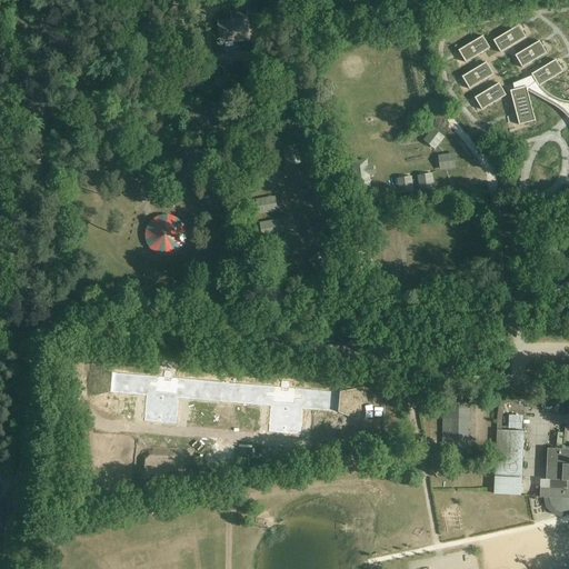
[(223,45),(225,42),(226,48),(235,47),(233,42),(249,40),(247,11),(232,12),(232,21),(218,22),(220,39),(218,41),(218,42),(218,43),(218,45),(219,46),(220,47),(221,47),(222,47),(223,45)]
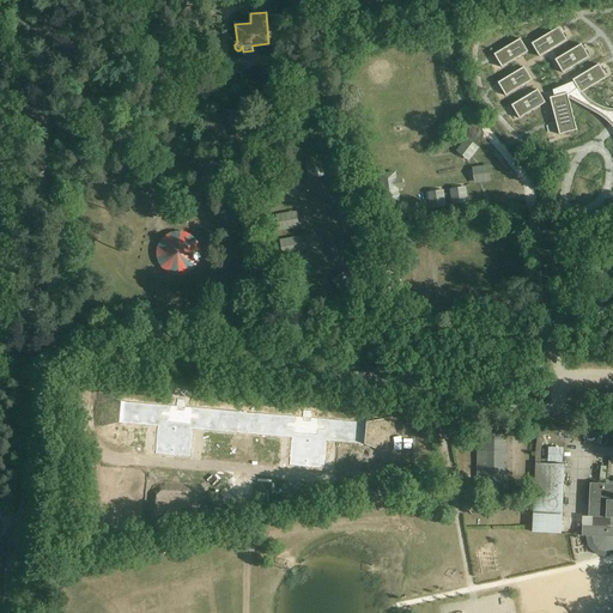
[(612,23),(602,16),(598,20),(611,32),(612,29),(612,23)]
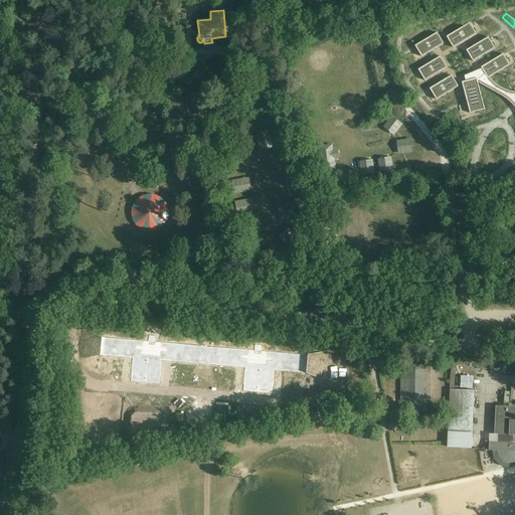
[(499,24),(508,33),(513,28),(503,19),(499,24)]
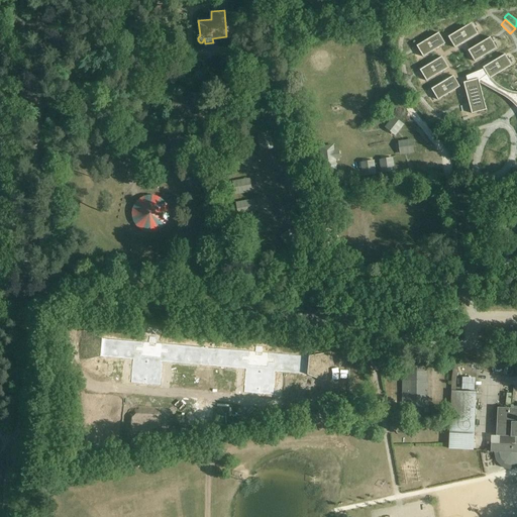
[(482,24),(452,35),(456,44),(485,34),(482,24)]
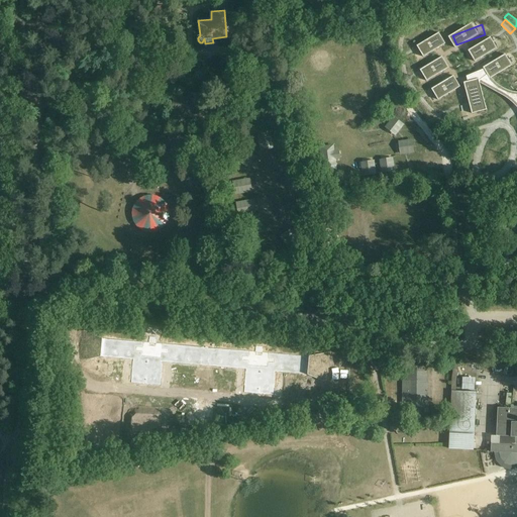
[(421,37),(432,34),(430,27),(418,30),(421,37)]
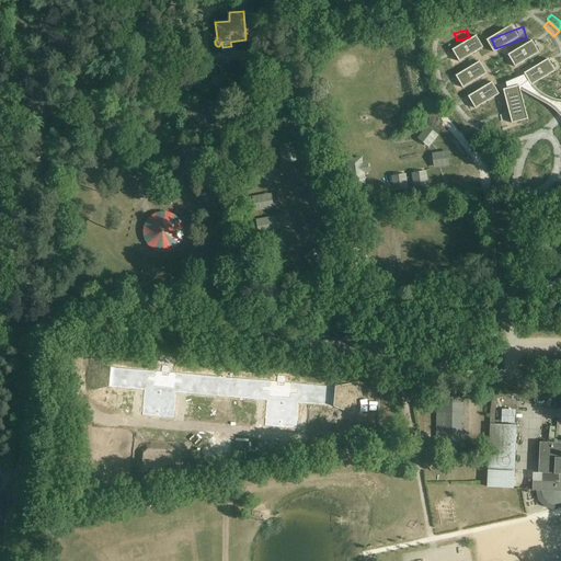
[(432,41),(442,49),(449,41),(439,32),(432,41)]
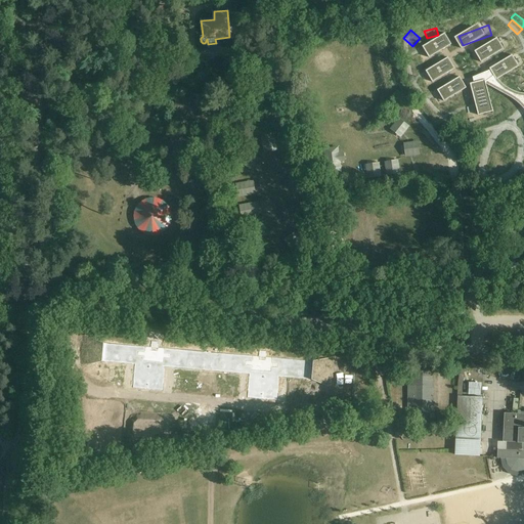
[(384,35),(380,40),(390,47),(393,42),(384,35)]
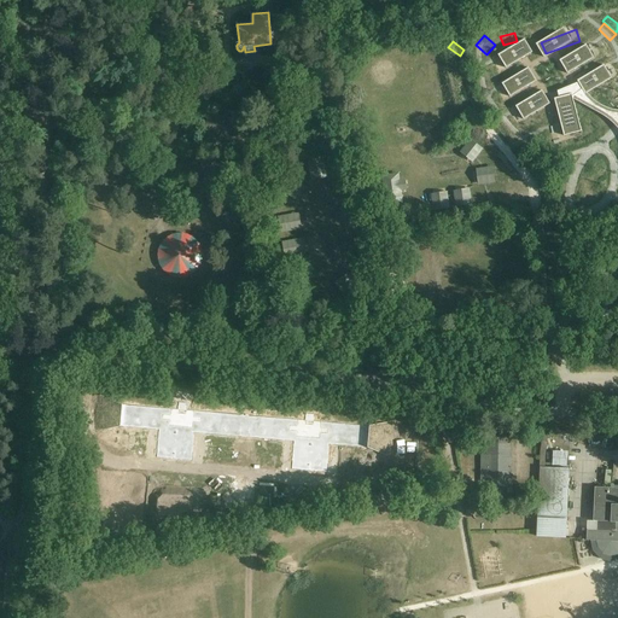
[(534,41),(497,52),(502,69),(538,58),(534,41)]
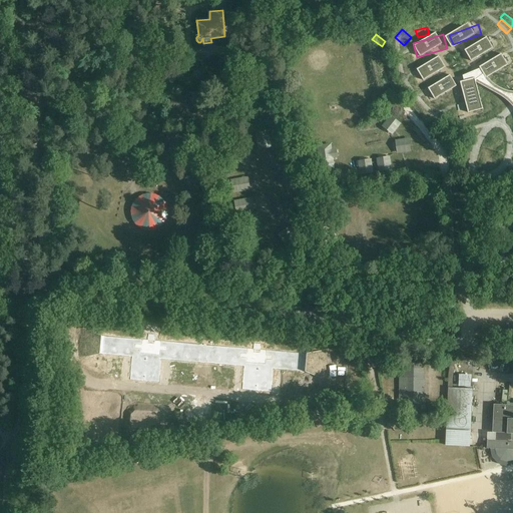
[(497,37),(477,43),(479,53),(499,48),(497,37)]
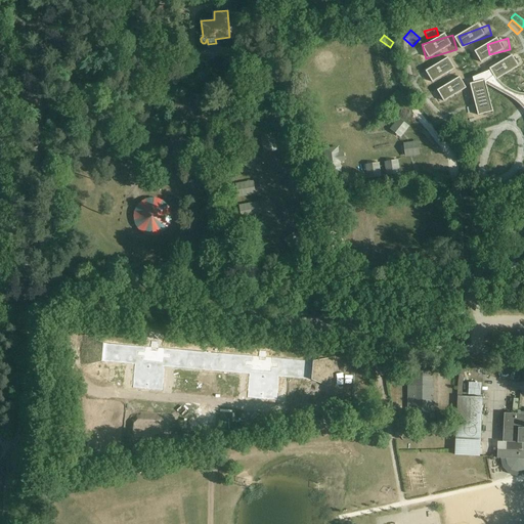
[(340,43),(342,49),(352,45),(350,39),(340,43)]
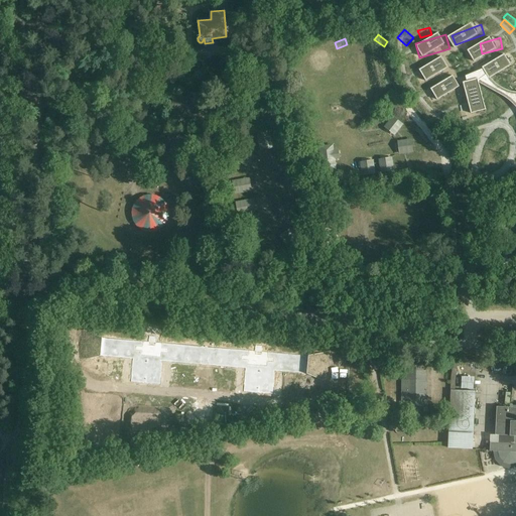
[(325,48),(312,51),(316,62),(328,59),(325,48)]
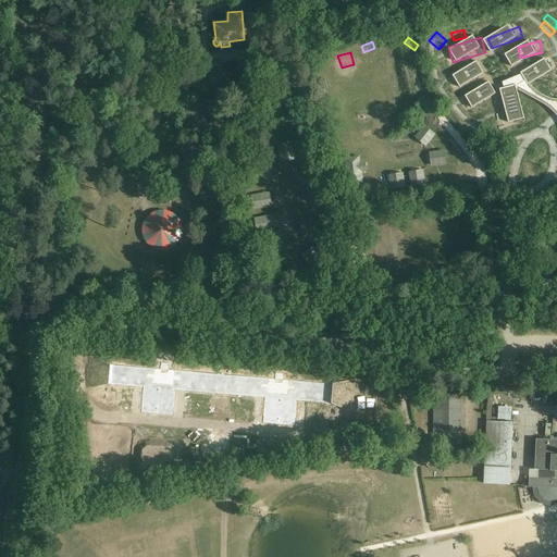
[(544,64),(522,70),(525,83),(548,76),(544,64)]
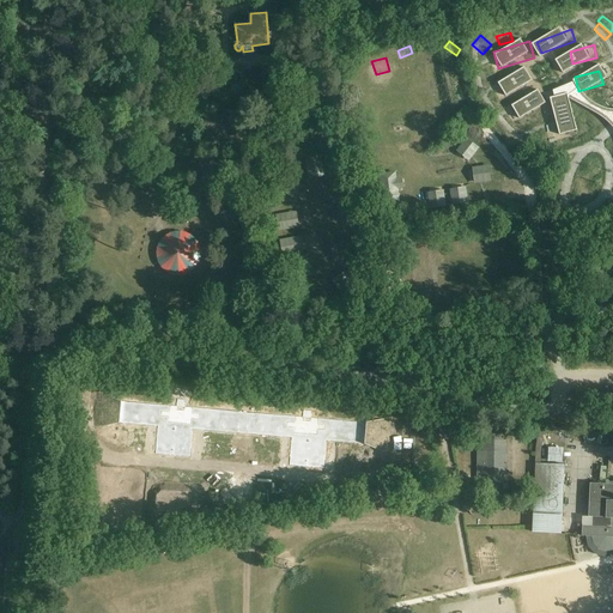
[(533,74),(501,84),(505,99),(538,89),(533,74)]
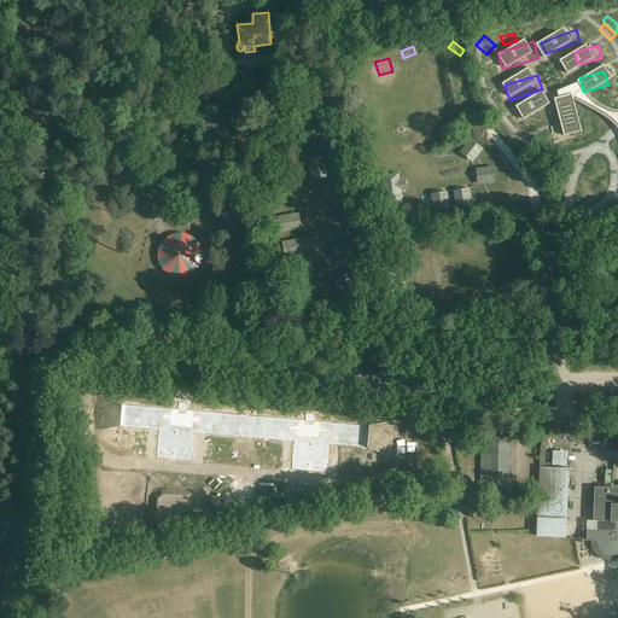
[(494,86),(483,91),(488,101),(499,98),(494,86)]
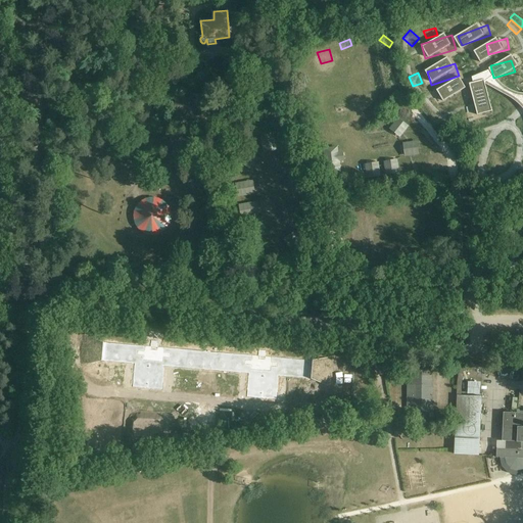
[(492,78),(472,81),(476,112),(496,109),(492,78)]
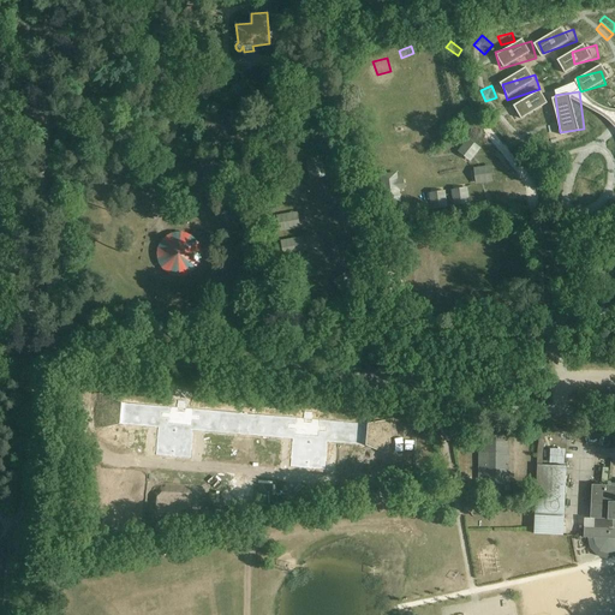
[(543,96),(511,108),(515,121),(549,109),(543,96)]
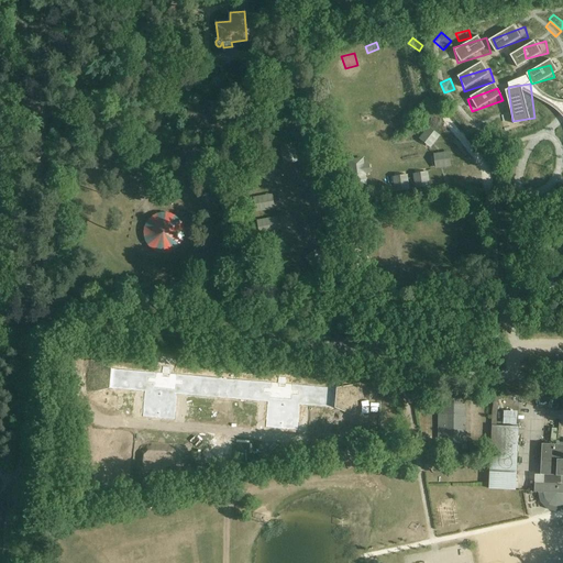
[(289,102),(285,91),(275,95),(279,107),(289,102)]
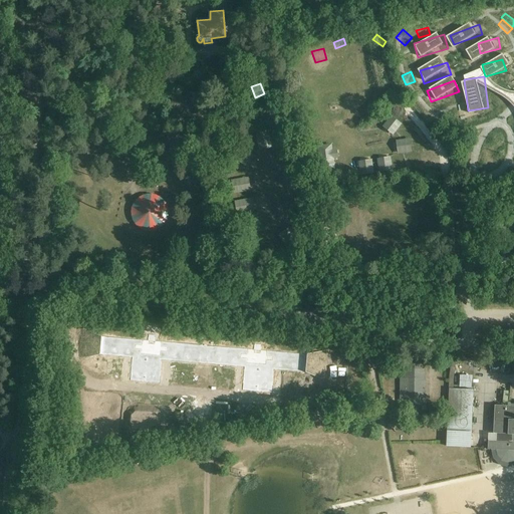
[(379,92),(389,94),(391,85),(380,83),(379,92)]
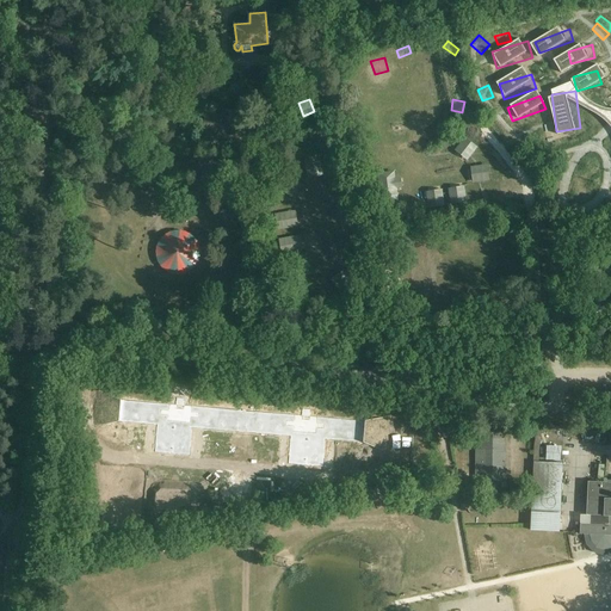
[(204,113),(207,137),(239,135),(236,111),(204,113)]
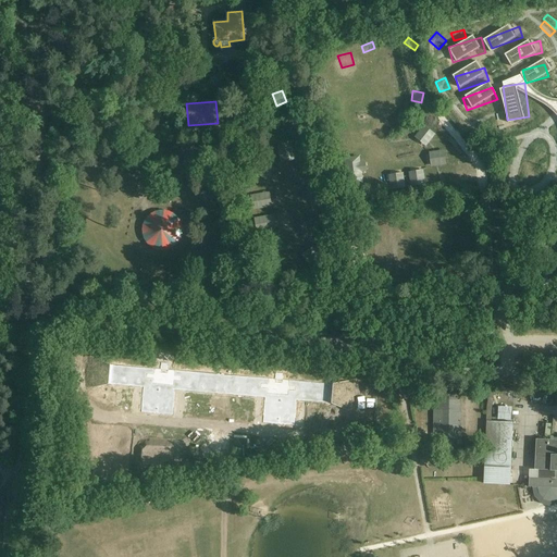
[(547,139),(556,138),(555,123),(545,124),(547,139)]
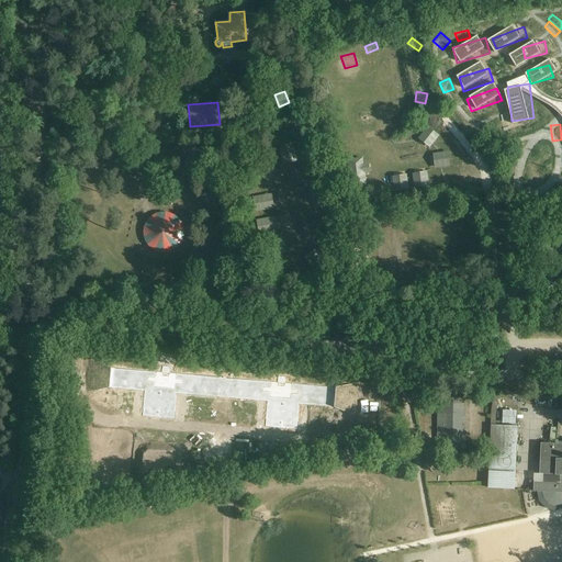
[(290,175),(280,191),(293,198),(302,181),(290,175)]
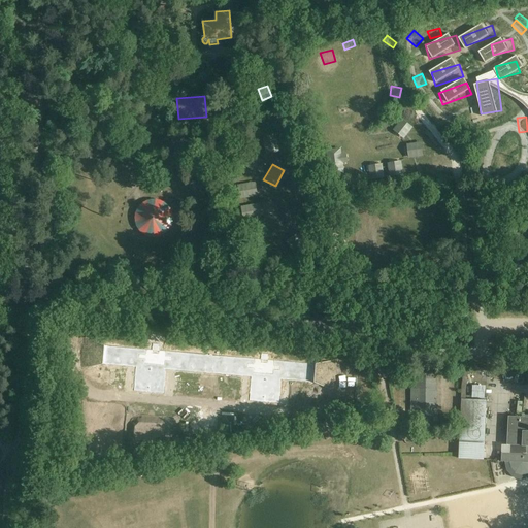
[(83,185),(94,183),(92,170),(80,171),(83,185)]
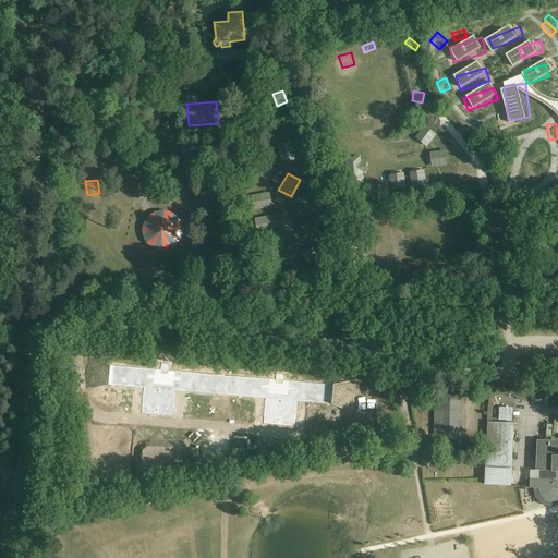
[(319,192),(313,193),(315,206),(323,205),(319,192)]
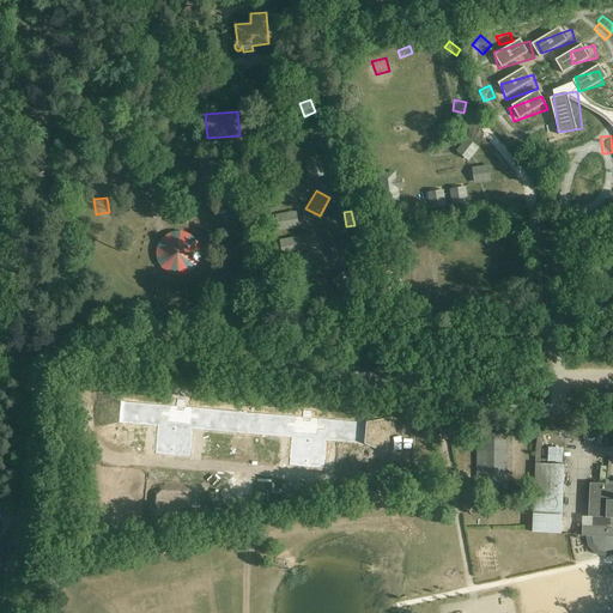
[(125,402),(122,425),(162,429),(159,456),(196,460),(199,432),(301,441),(298,468),(335,472),(338,444),(377,448),(380,424),(322,419),(322,412),(313,412),(313,418),(192,407),(192,401),(182,401),(182,407),(125,402)]
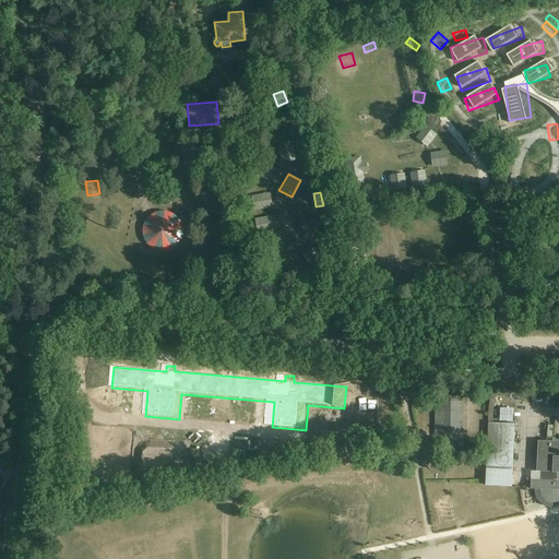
[(461,402),(461,396),(442,396),(442,401),(440,401),(440,412),(436,412),(436,440),(455,440),(455,433),(462,433),(463,402),(461,402)]
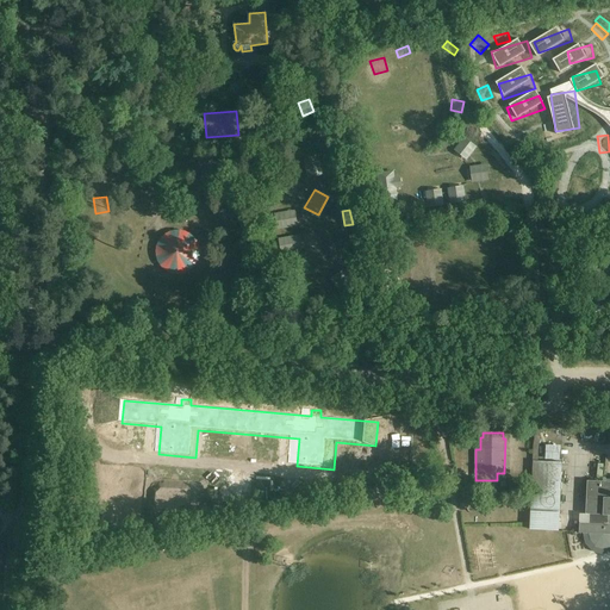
[(263,439),(263,448),(280,447),(279,437),(263,439)]
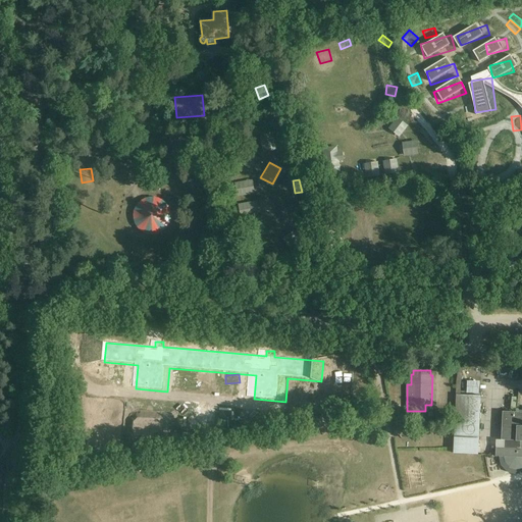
[(467,382),(468,395),(480,395),(480,382),(467,382)]
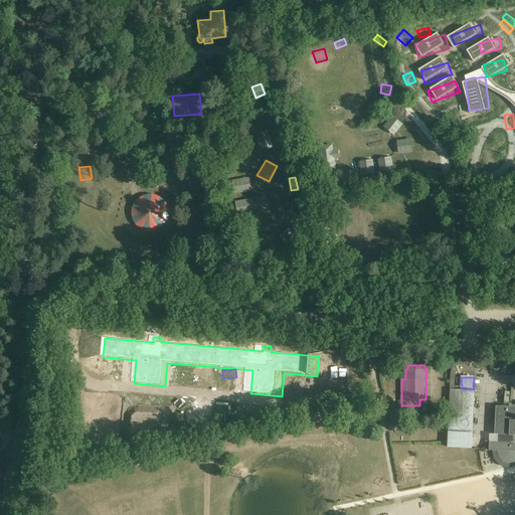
[(96,382),(80,385),(82,394),(98,391),(96,382)]
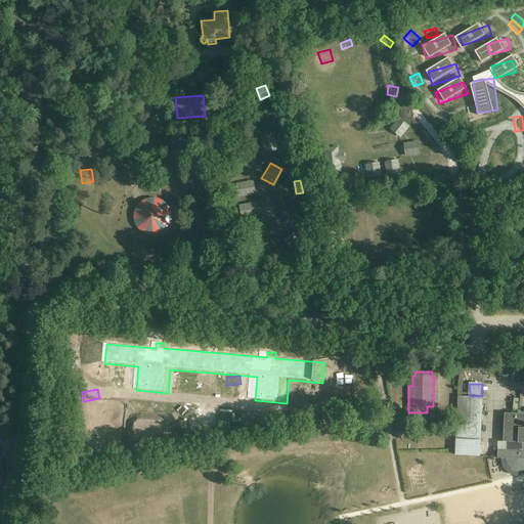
[(455,455),(480,456),(483,398),(459,396),(455,455)]
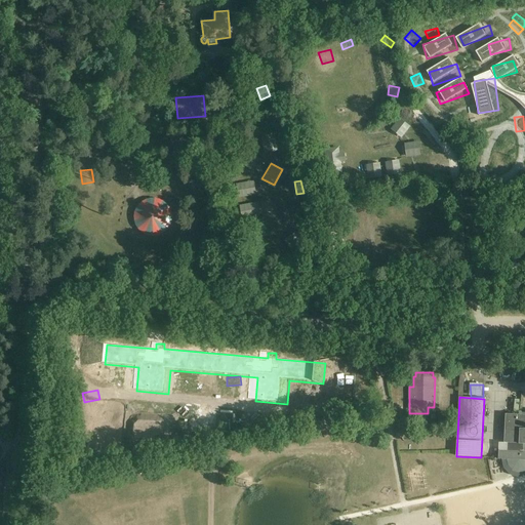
[(97,406),(85,413),(88,418),(101,412),(97,406)]
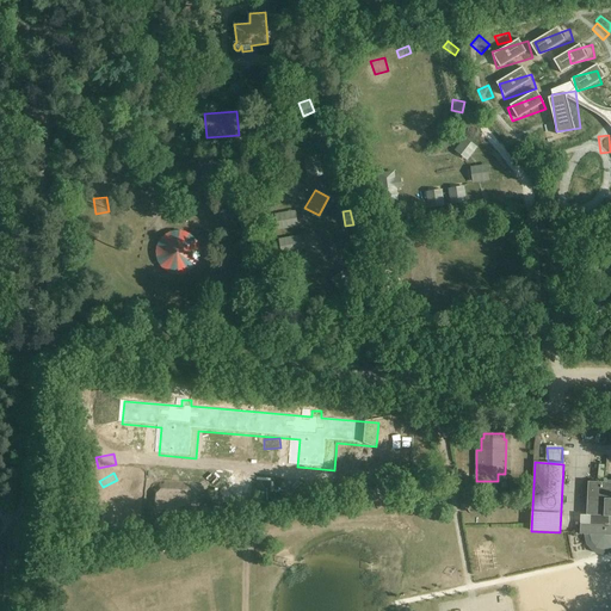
[(587,516),(591,516),(591,524),(580,523),(580,534),(591,535),(592,542),(597,547),(604,549),(610,548),(610,482),(588,482),(587,516)]
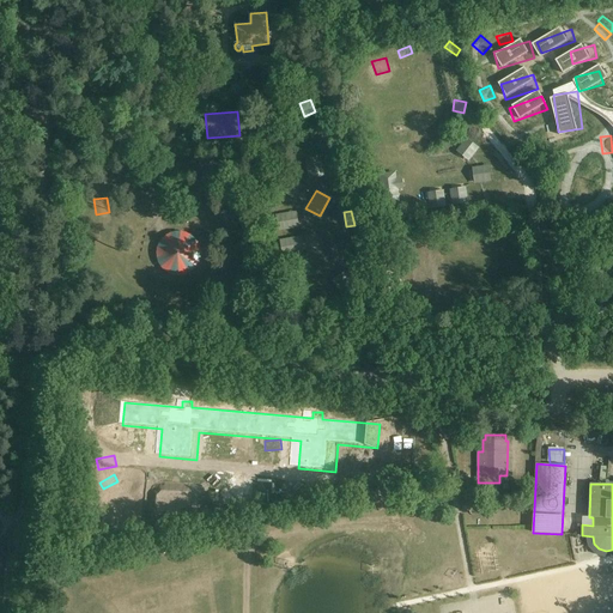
[(68,611),(77,604),(72,599),(65,606),(68,611)]
